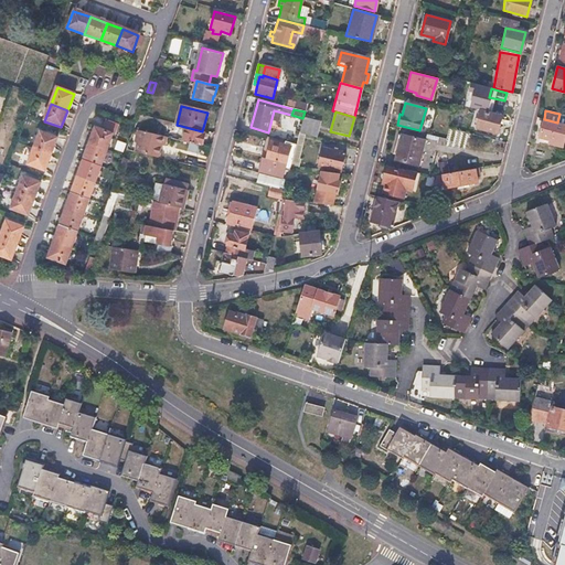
[(501,116),(480,112),(476,128),(497,134),(501,116)]
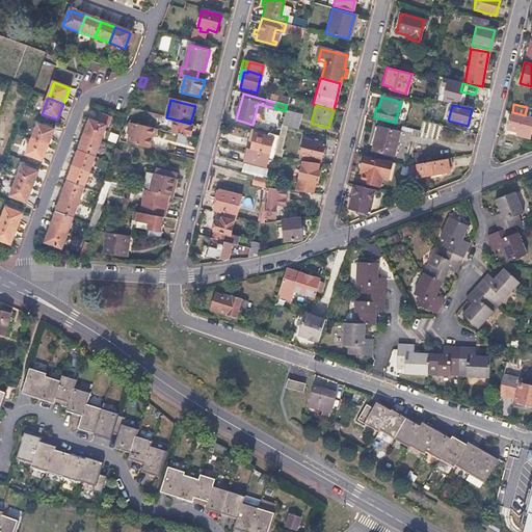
[(297,115),(285,112),(282,126),(294,129),(297,115)]
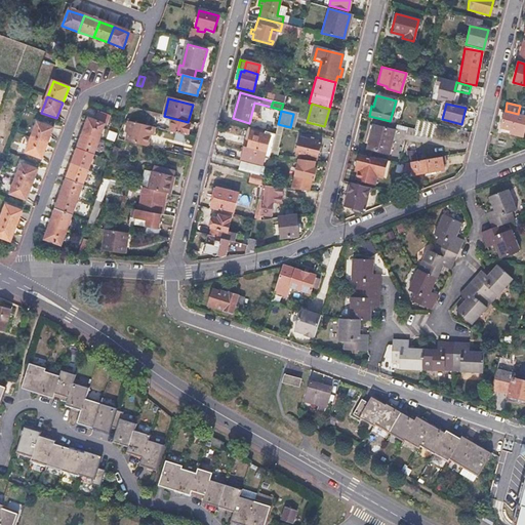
[(524,116),(505,111),(500,128),(510,130),(509,133),(522,136),(524,129),(524,116)]
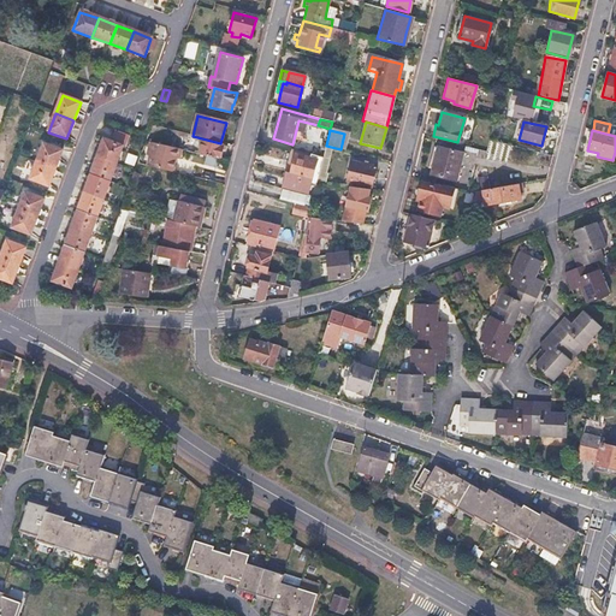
[(123,146),(105,138),(98,158),(116,164),(123,146)]
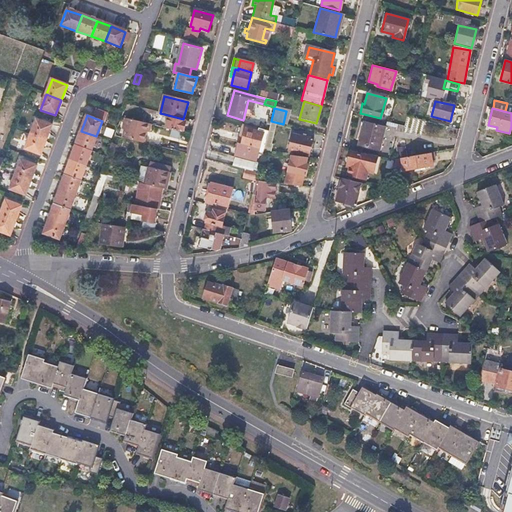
[(186,122),(168,117),(165,129),(182,134),(186,122)]
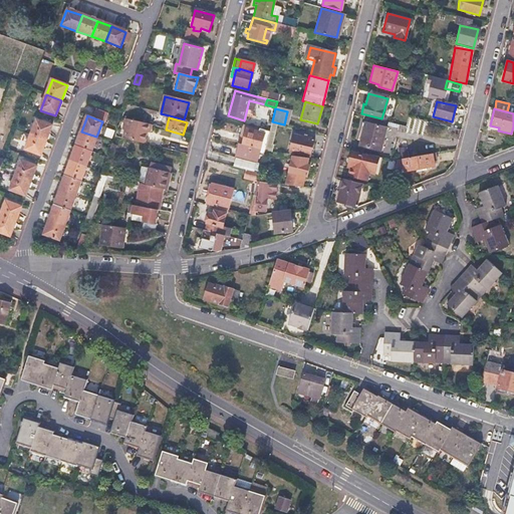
[(121,132),(116,131),(114,137),(146,145),(150,133),(152,134),(154,126),(125,119),(121,132)]
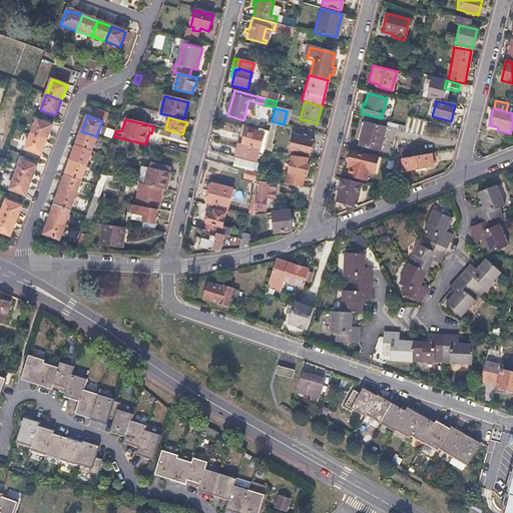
[(51,126),(36,120),(31,134),(46,140),(51,126)]
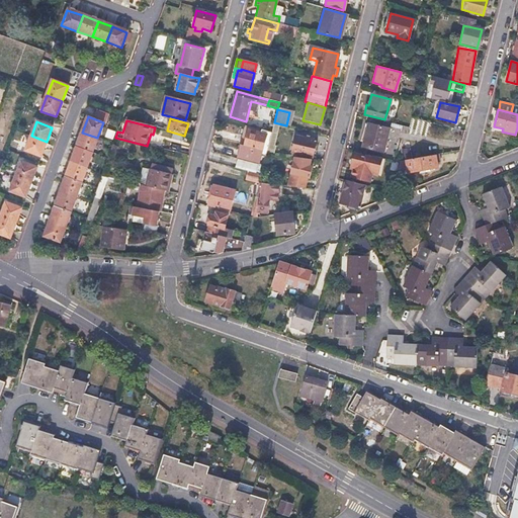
[(390,130),(367,123),(361,146),(383,152),(390,130)]
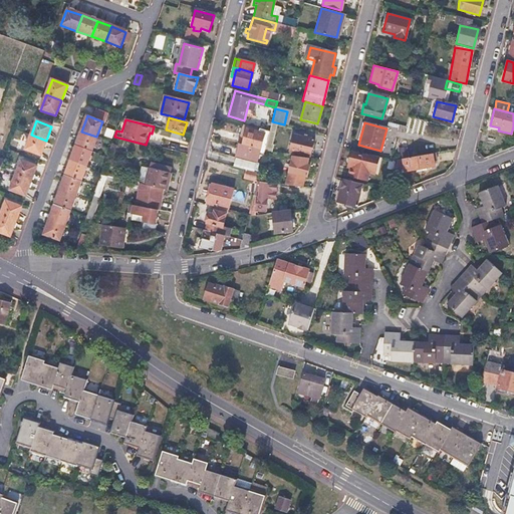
[(258,133),(246,130),(241,146),(238,145),(237,150),(263,157),(264,154),(269,133),(259,130),(258,133)]
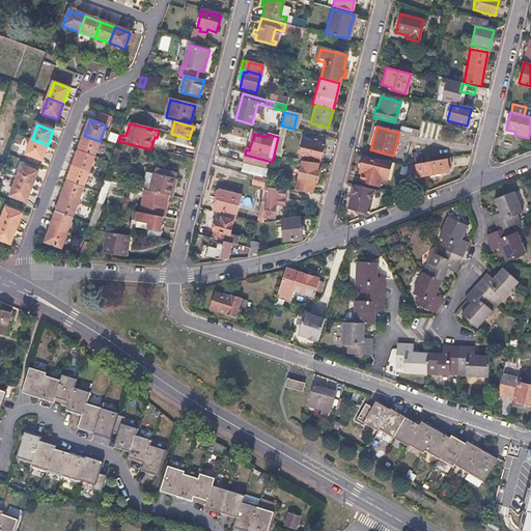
[(100,141),(84,136),(79,151),(94,157),(100,141)]
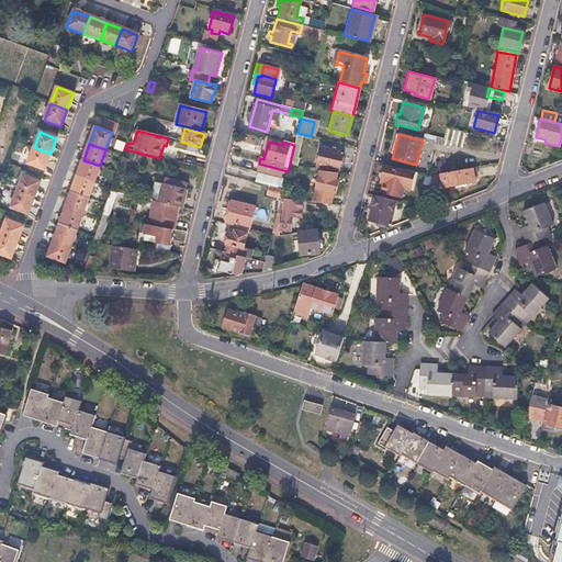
[(51,154),(34,147),(27,165),(44,171),(51,154)]
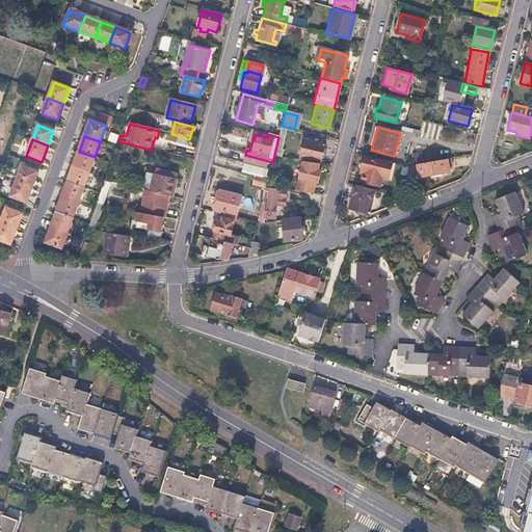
[(324,145),(302,139),(298,157),(320,162),(324,145)]
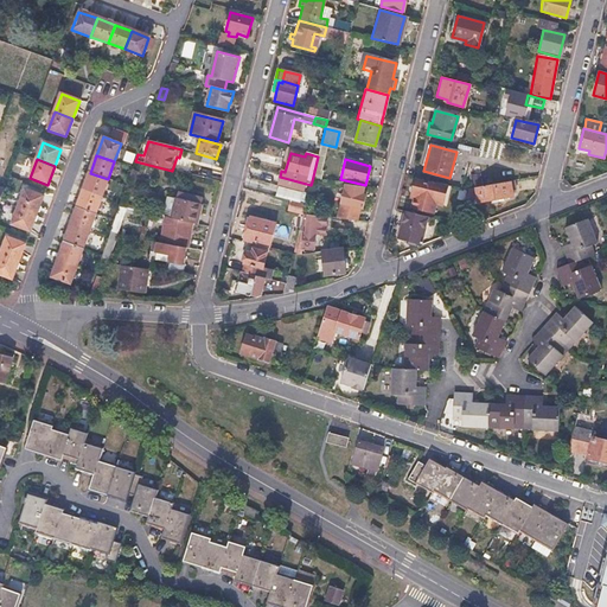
[(108,179),(90,173),(83,190),(102,197),(108,179)]
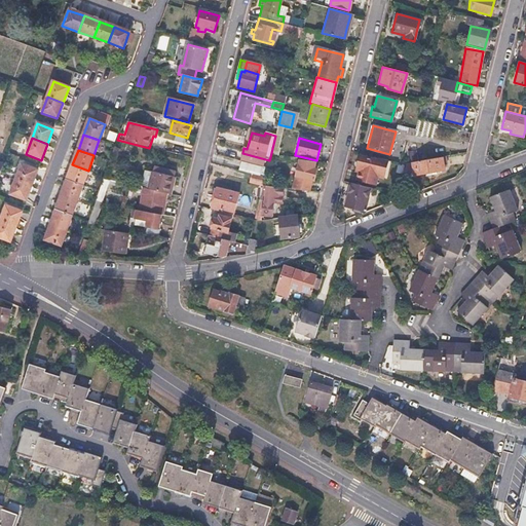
[(269,160),(242,153),(240,162),(251,165),(258,166),(267,168),(269,160)]
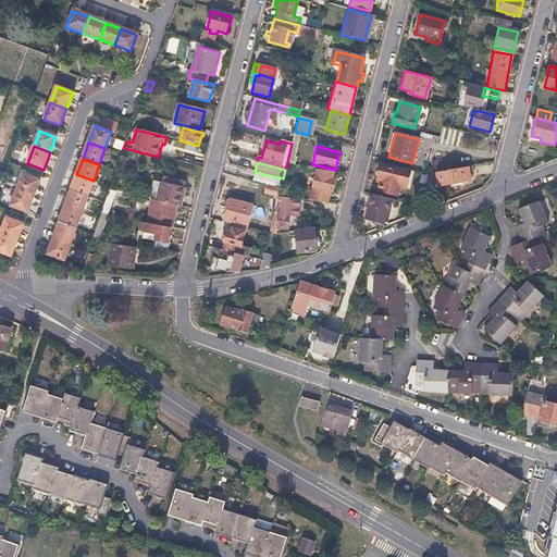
[(399,170),(380,164),(375,182),(382,183),(380,192),(396,196),(398,187),(405,189),(409,170),(399,168),(399,170)]
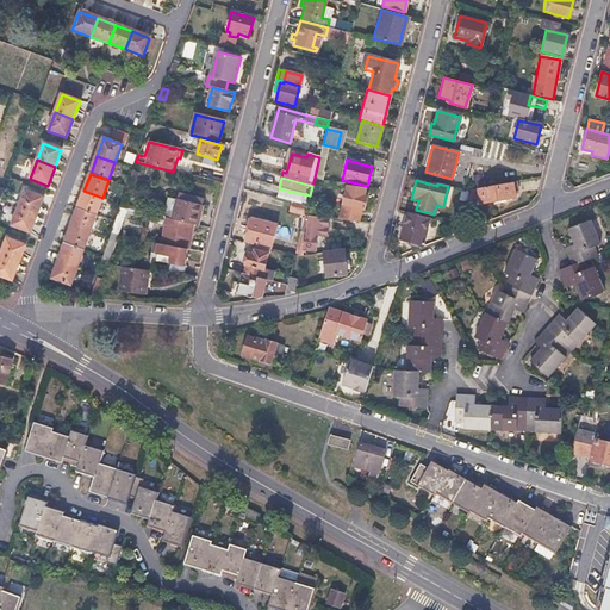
[(512,181),(477,188),(480,203),(515,195),(512,181)]
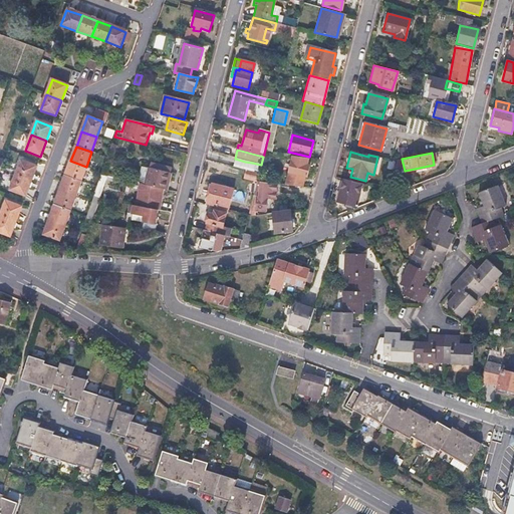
[(307,159),(291,157),(284,185),(302,187),(305,175),(306,176),(309,166),(306,165),(307,159)]
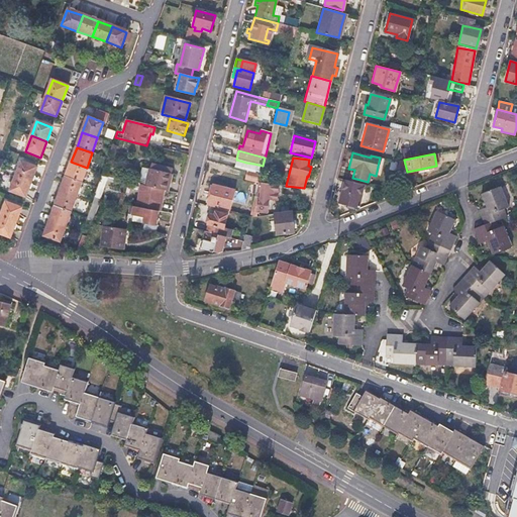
[(87,168),(71,162),(66,177),(82,182),(87,168)]
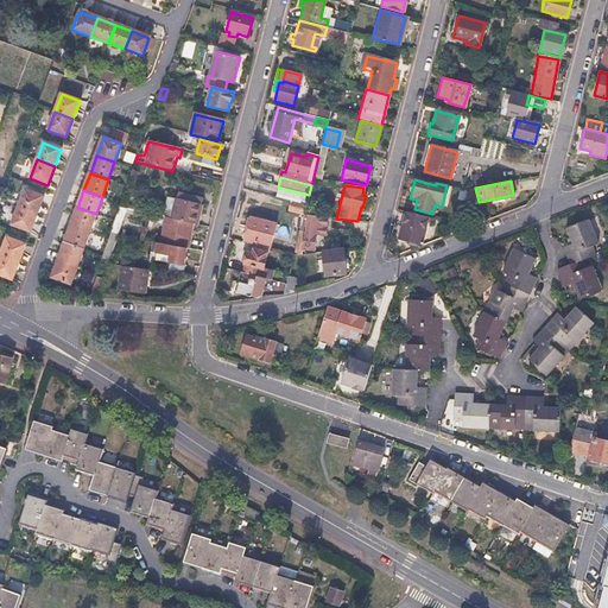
[(43,197),(25,191),(19,208),(37,215),(43,197)]
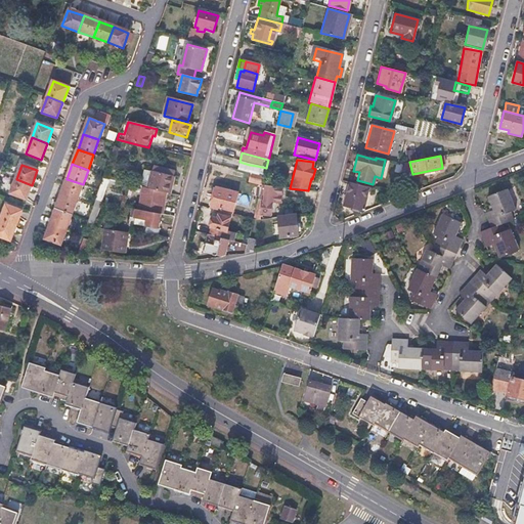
[(159,174),(153,173),(147,189),(170,195),(174,178),(164,176),(165,173),(159,172),(159,174)]
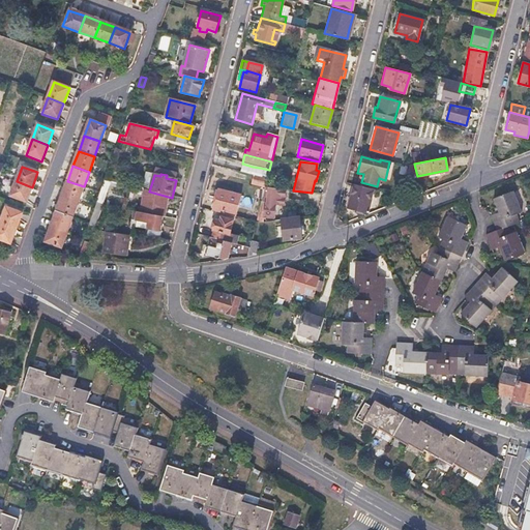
[(267,179),(253,176),(251,183),(265,187),(267,179)]
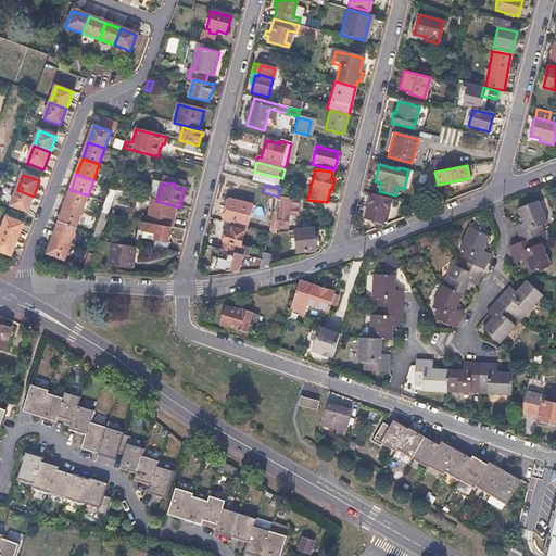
[(34,197),(17,190),(11,206),(27,213),(34,197)]
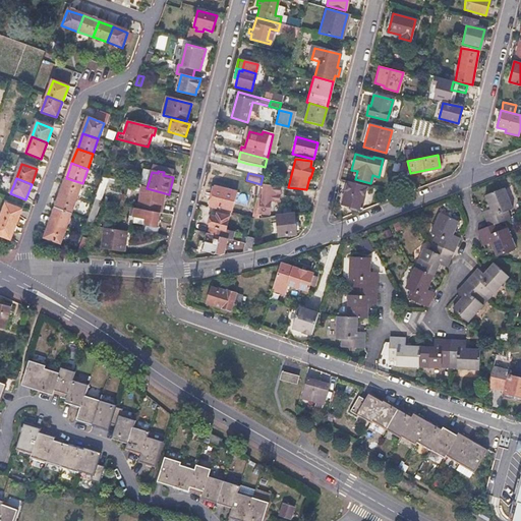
[(82,183),(66,178),(61,193),(76,198),(82,183)]
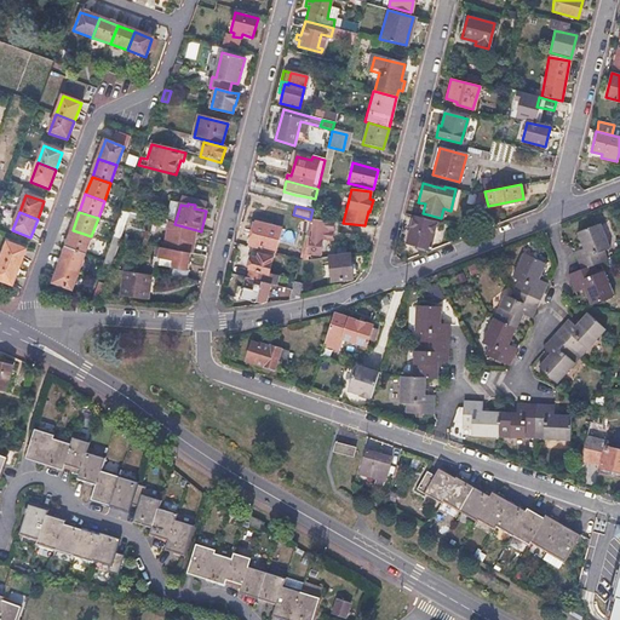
[(436,222),(413,217),(407,244),(429,248),(436,222)]
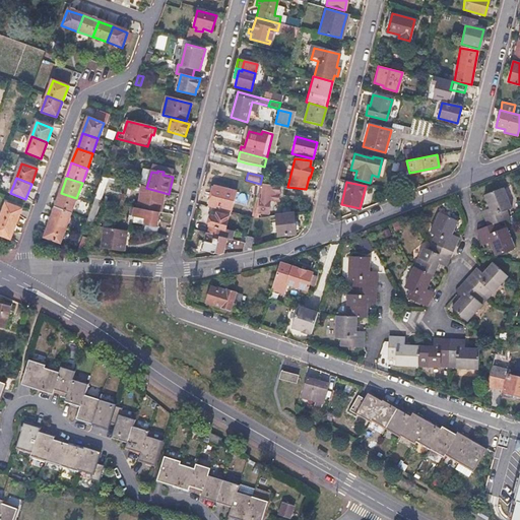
[(258,192),(259,192),(258,198),(260,199),(258,214),(269,215),(270,201),(266,200),(267,191),(271,192),(272,186),(260,184),(258,192)]
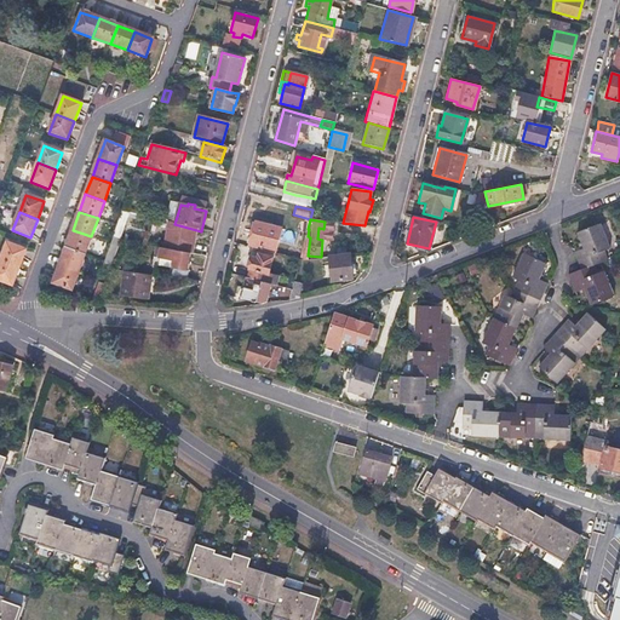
[(600,223),(575,231),(581,248),(573,251),(580,270),(593,265),(607,259),(603,250),(609,247),(600,223)]
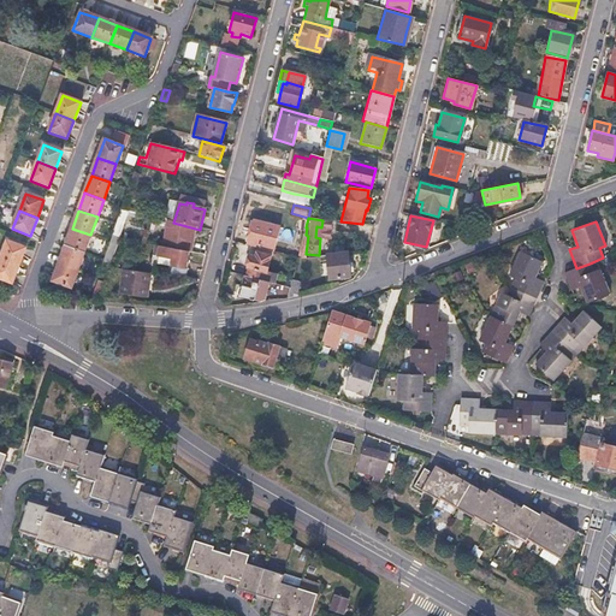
[(280,230),(254,223),(248,244),(260,248),(259,250),(273,254),(280,230)]
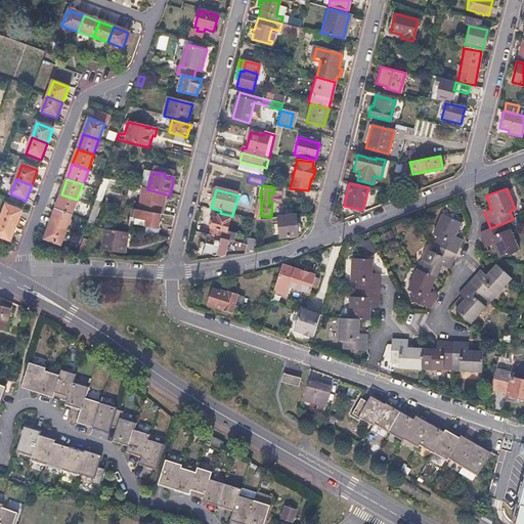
[(166,194),(150,190),(145,212),(161,216),(166,194)]
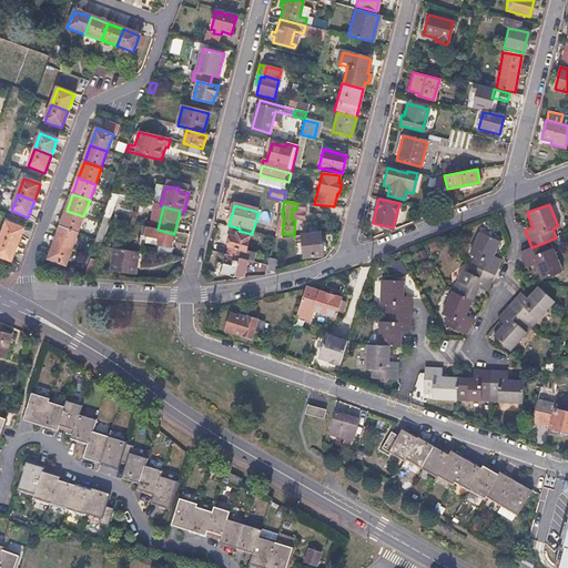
[(83,216),(67,211),(60,227),(78,233),(83,216)]
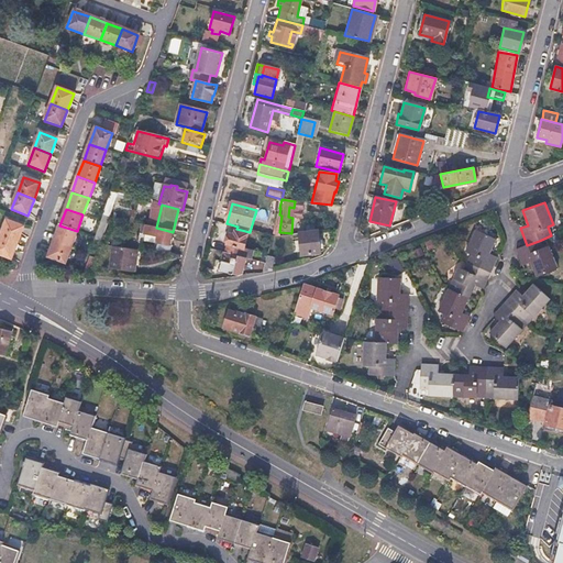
[(279,214),(277,214),(272,238),(278,236),(279,232),(282,216),(279,214)]
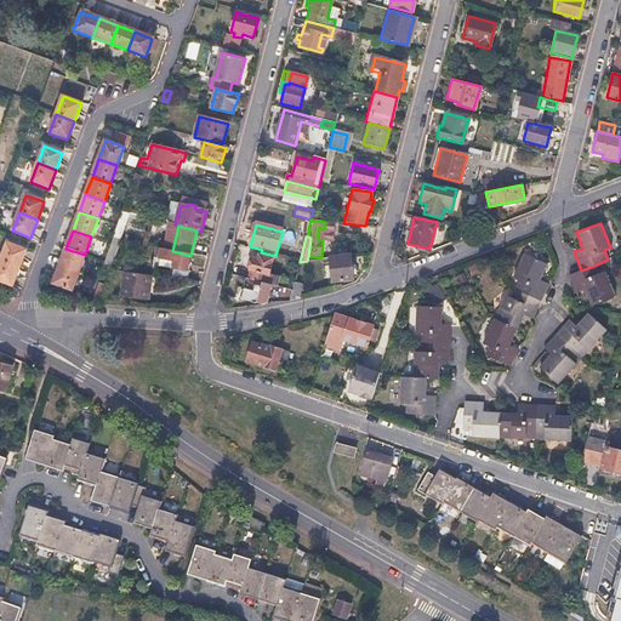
[(26,250),(7,244),(0,261),(20,268),(26,250)]
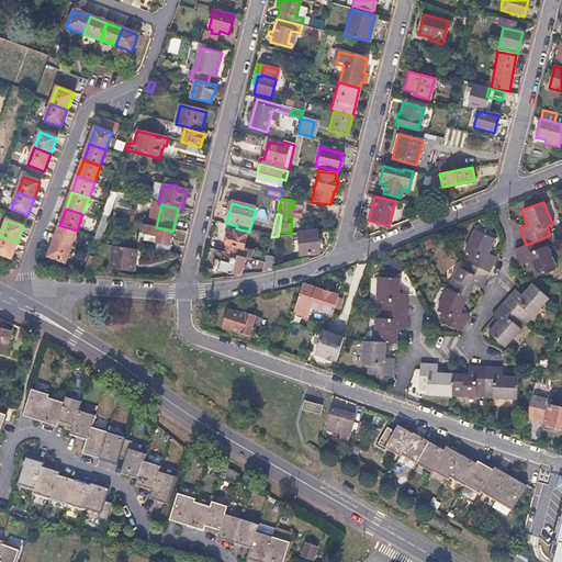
[(77,231),(59,225),(54,240),(71,247),(77,231)]
